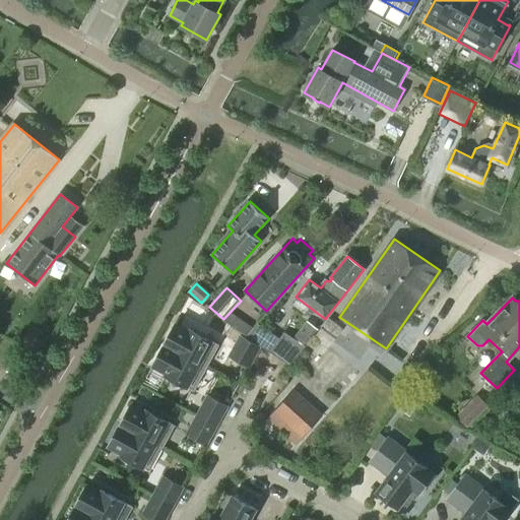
[(304,347),(318,330),(308,322),(294,340),(304,347)]
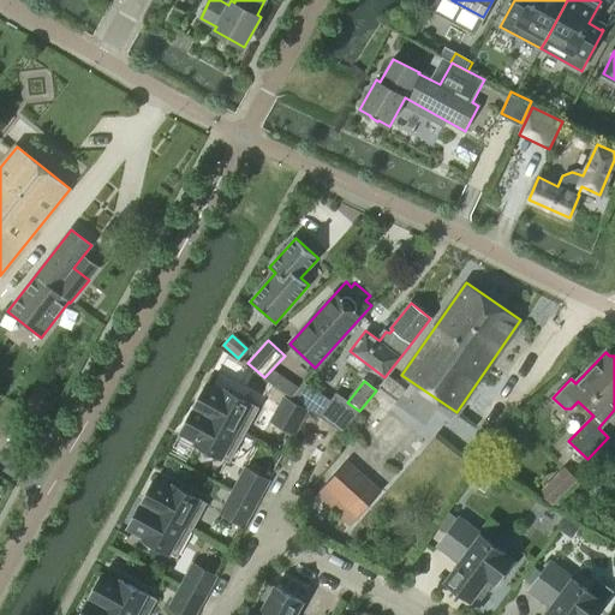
[(330,401),(303,382),(292,398),(320,416),(330,401)]
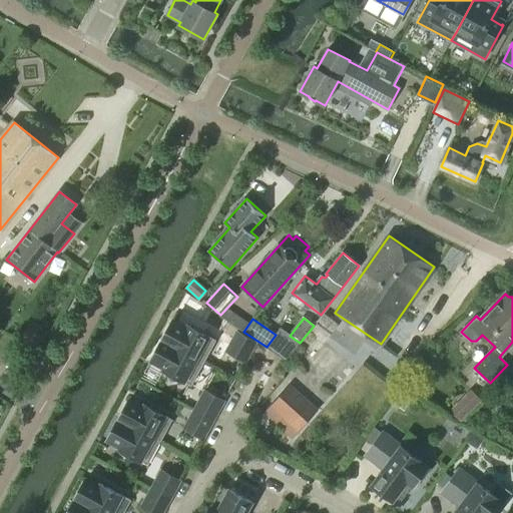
[(162,340),(203,363),(216,340),(188,325),(187,328),(173,320),(162,340)]
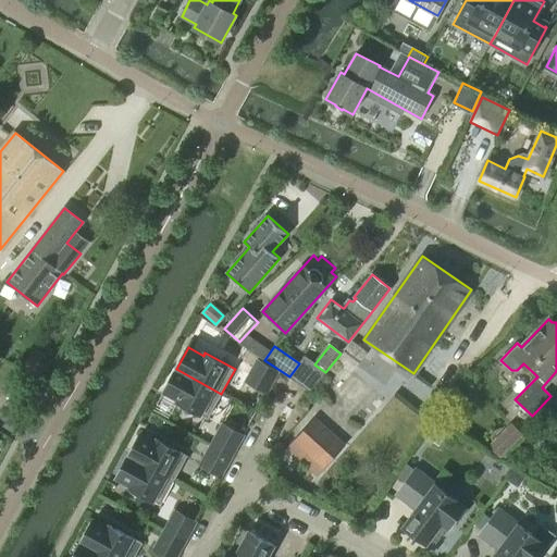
[(279,372),(258,361),(246,382),(267,393),(279,372)]
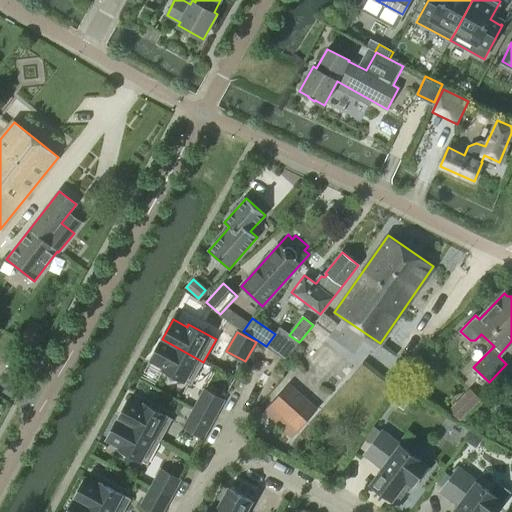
[(203,362),(162,339),(151,359),(165,366),(163,369),(191,384),(203,362)]
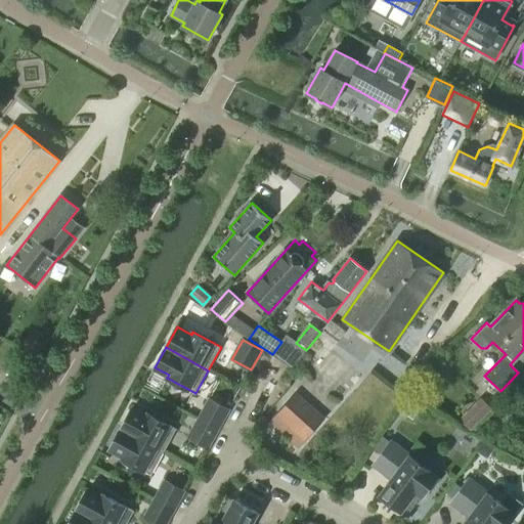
[(299,446),(323,418),(296,393),(276,415),(292,428),(286,434),(299,446)]
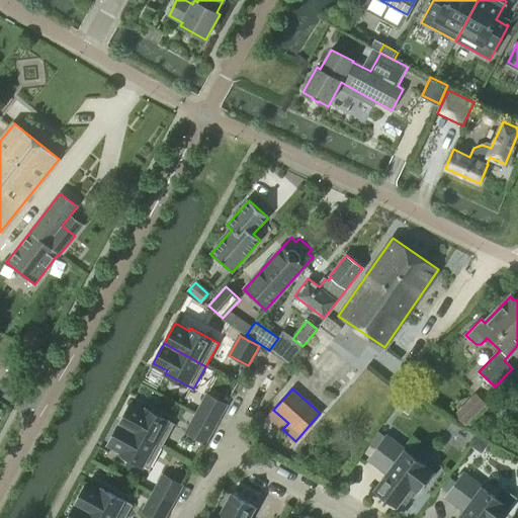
[(207,395),(197,414),(216,424),(227,405),(207,395)]
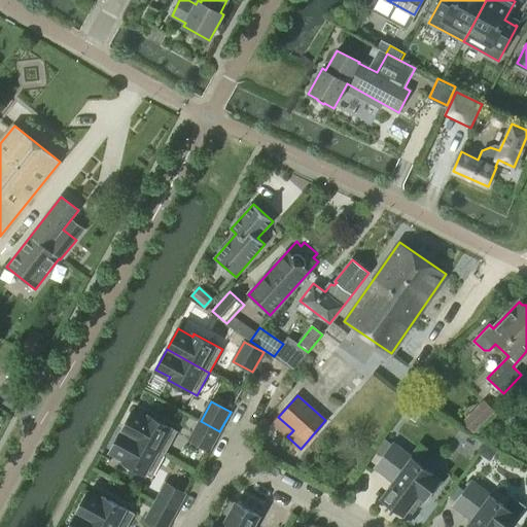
[(492,416),(481,405),(460,424),(471,435),(492,416)]
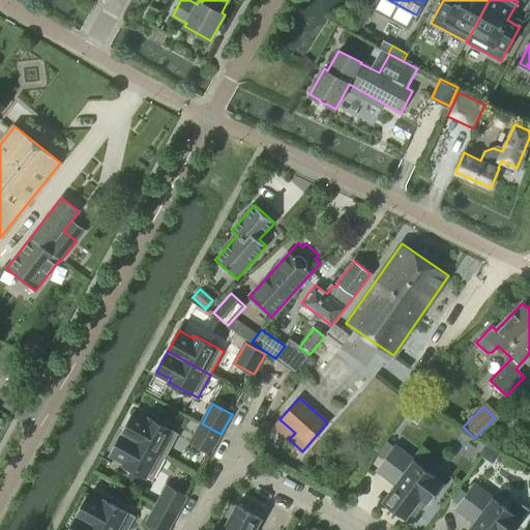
[(122,434),(166,457),(178,434),(150,418),(148,420),(134,413),(122,434)]
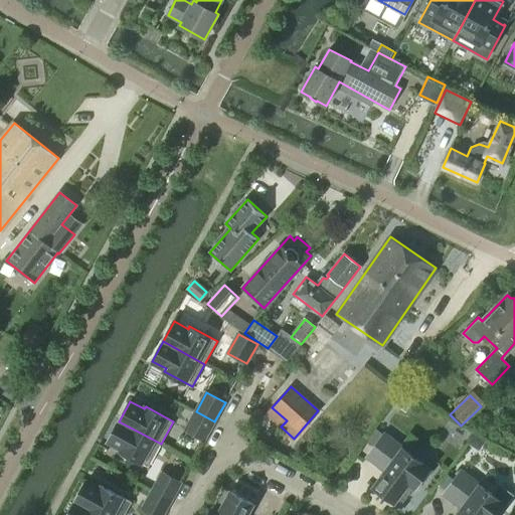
[(214,421),(196,411),(185,431),(204,441),(214,421)]
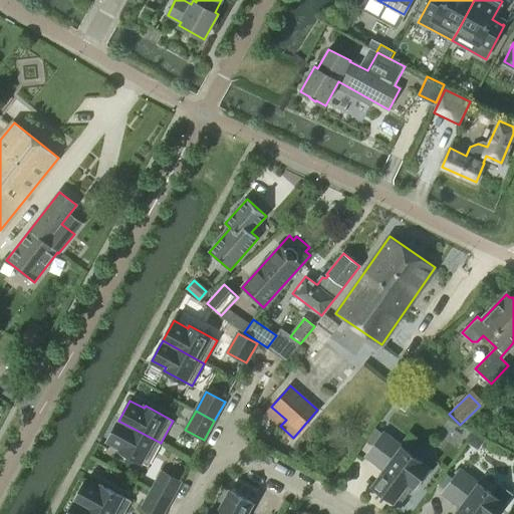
[(161,443),(118,421),(107,440),(121,448),(120,451),(149,466),(161,443)]
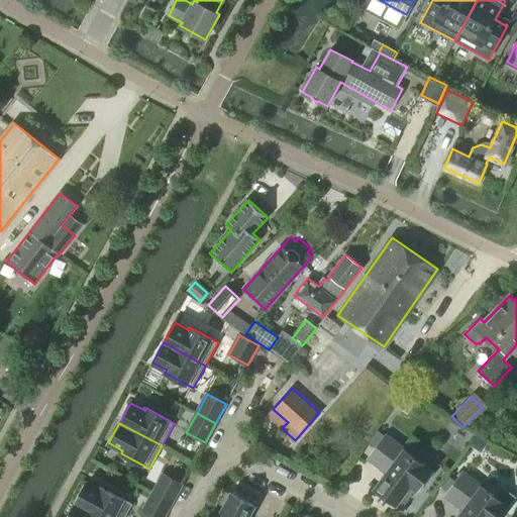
[(388,473),(376,490),(395,505),(410,485),(417,490),(431,471),(386,436),(369,458),(388,473)]
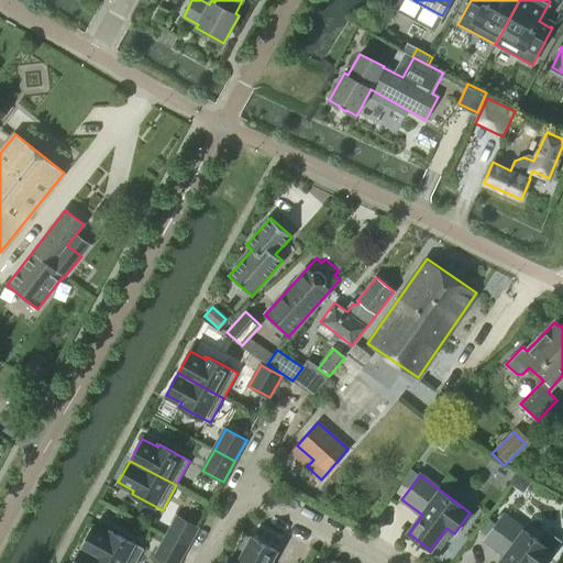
[(519,475),(512,483),(519,488),(525,487),(529,483),(519,475)]
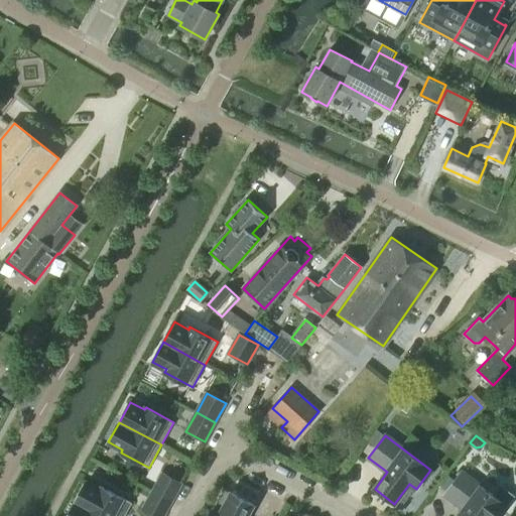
[(500,486),(493,496),(462,472),(444,495),(465,509),(459,515),(500,515),(515,497),(500,486)]
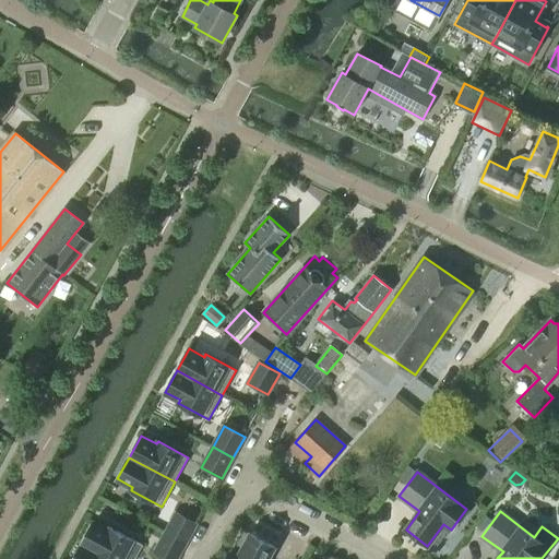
[(177,512),(165,533),(186,544),(197,523),(177,512)]
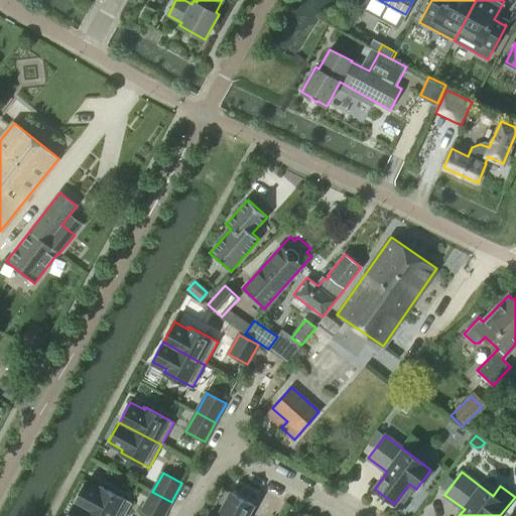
[(76,502),(101,515),(113,515),(123,498),(102,487),(101,490),(87,482),(76,502)]
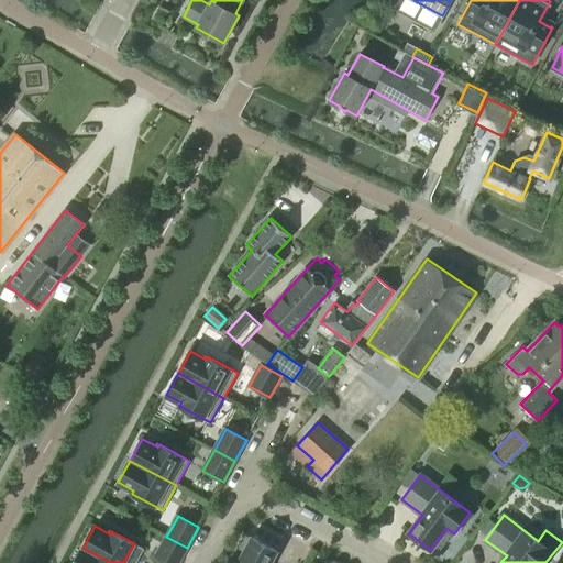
[(178,562),(187,548),(166,537),(155,558),(165,562),(178,562)]
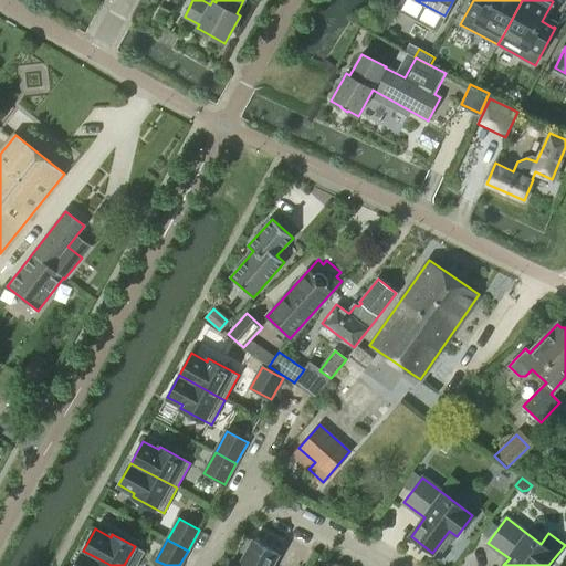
[(270,565),(278,553),(254,541),(241,564),(232,559),(229,565),(270,565)]
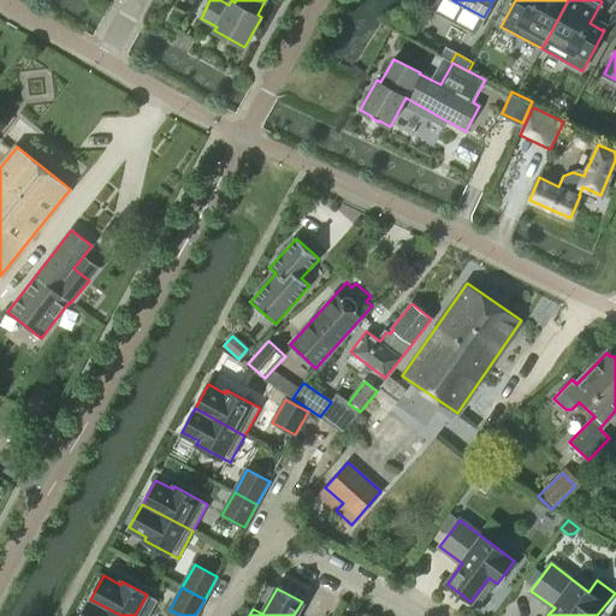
[(120,615),(90,599),(81,615),(120,615)]
